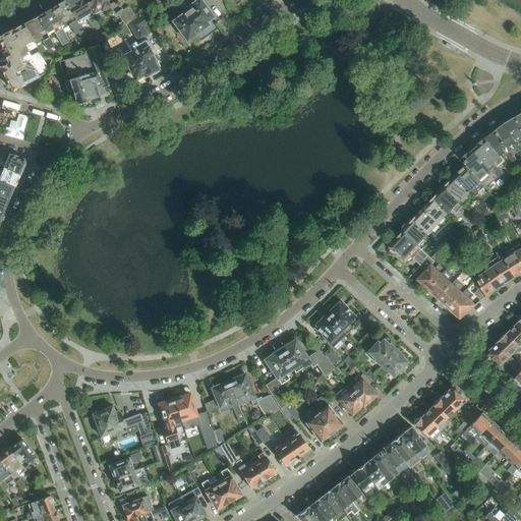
[(74,16),(64,0),(63,0),(57,4),(52,7),(65,32),(71,27),(75,34),(77,33),(82,31),(73,16),(74,16)]
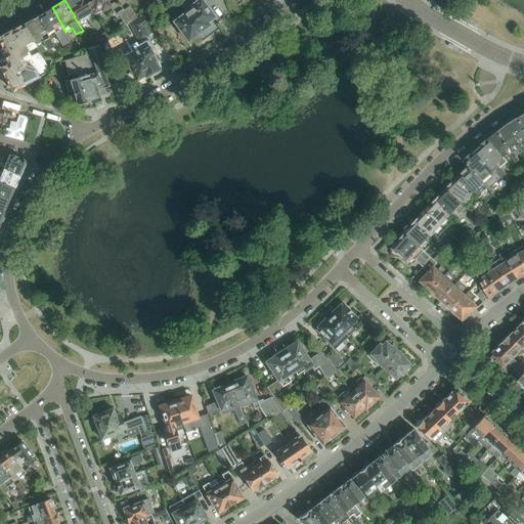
[(64,0),(75,16),(74,16),(77,22),(91,13),(90,10),(93,9),(88,0),(64,0)]
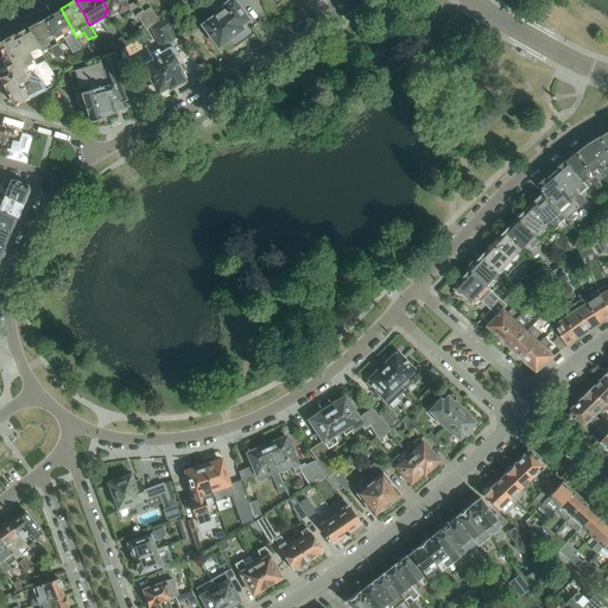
[(126,7),(121,0),(102,0),(108,11),(112,16),(118,12),(126,7)]
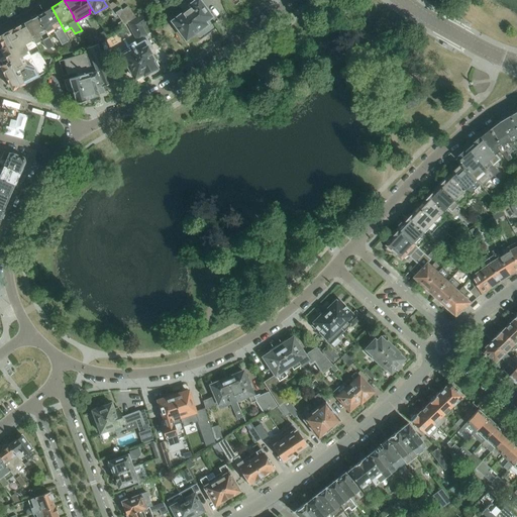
[(149,0),(145,3),(149,8),(153,5),(149,0)]
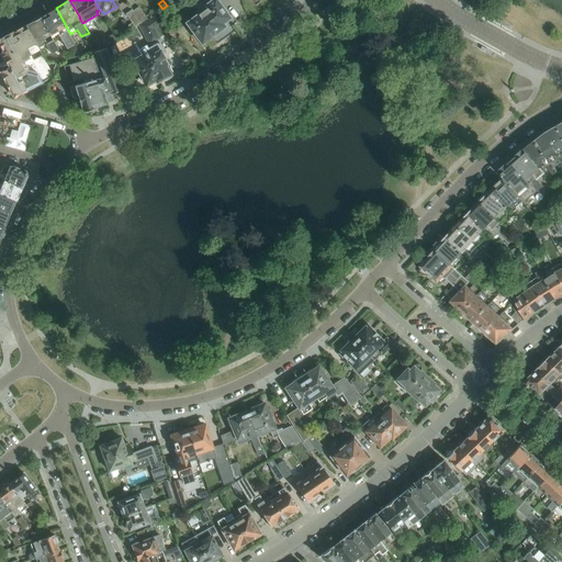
[(188,23),(202,42),(223,26),(221,23),(227,19),(228,18),(215,0),(213,0),(214,0),(213,0),(205,0),(198,6),(203,12),(188,23)]
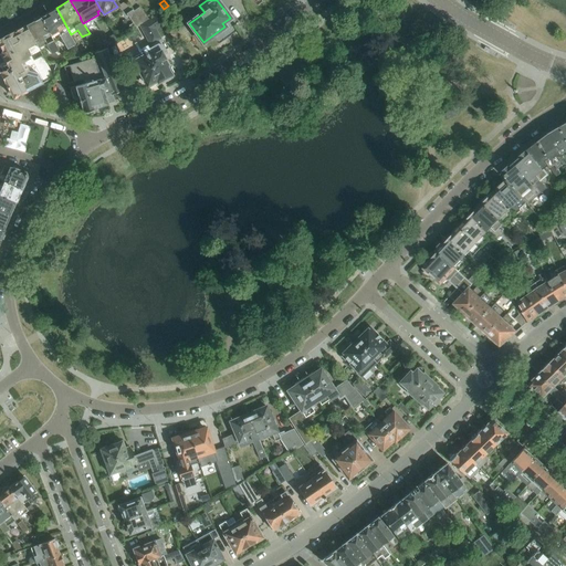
[(139,7),(134,10),(143,22),(148,19),(139,7)]
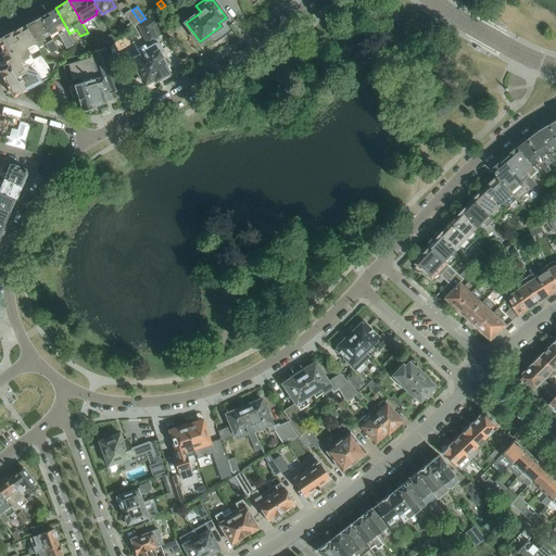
[(47,13),(41,16),(53,38),(60,35),(66,48),(74,43),(70,34),(55,8),(46,13),(47,13)]
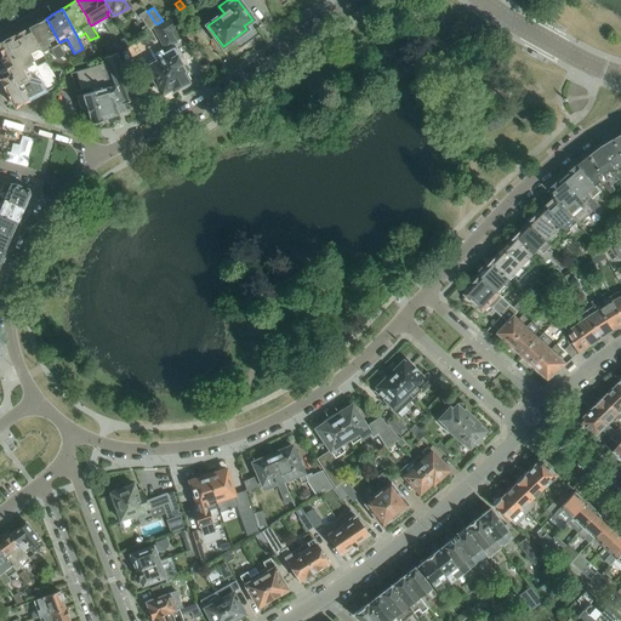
[(157,24),(147,11),(146,10),(138,15),(149,30),(153,28),(157,24)]
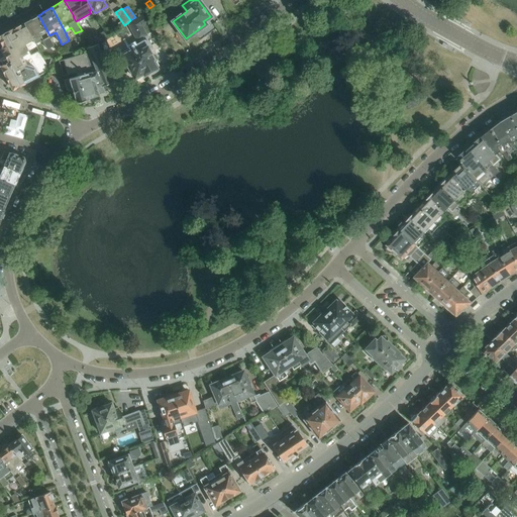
[(143,12),(135,17),(130,20),(127,23),(137,41),(137,40),(138,42),(128,48),(129,49),(121,55),(134,78),(143,74),(144,75),(157,69),(157,68),(159,67),(156,60),(148,47),(151,45),(147,38),(148,37),(143,26),(150,21),(143,12)]
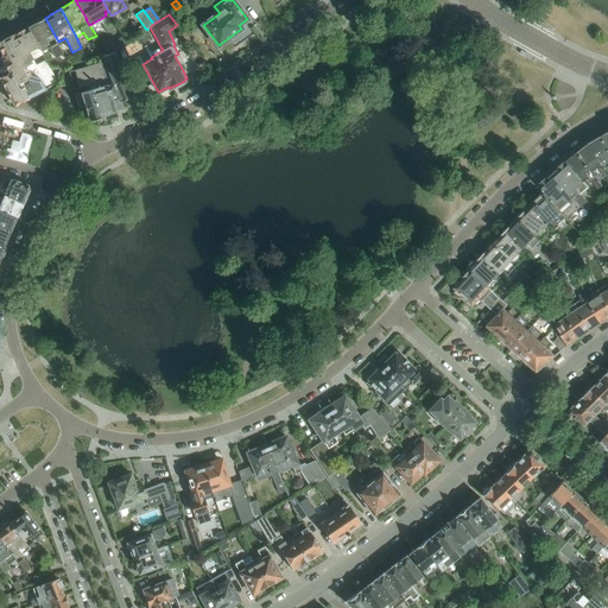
[(58,42),(45,18),(42,20),(29,27),(42,51),(49,46),(55,57),(63,54),(57,42),(58,42)]
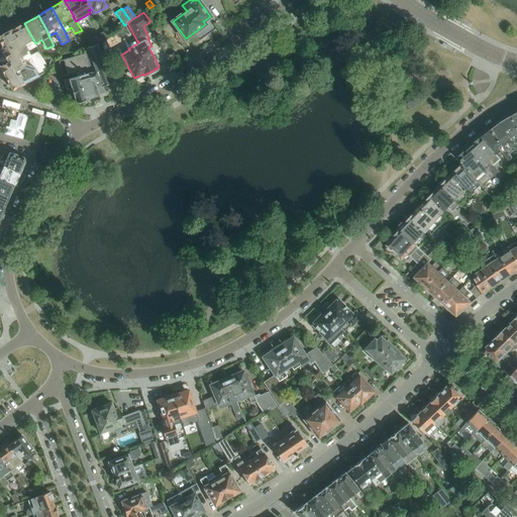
[(35,43),(24,23),(0,35),(0,43),(1,45),(3,44),(4,46),(0,47),(0,67),(1,67),(22,56),(26,64),(33,61),(34,62),(42,58),(39,50),(32,54),(29,49),(36,45),(35,43)]
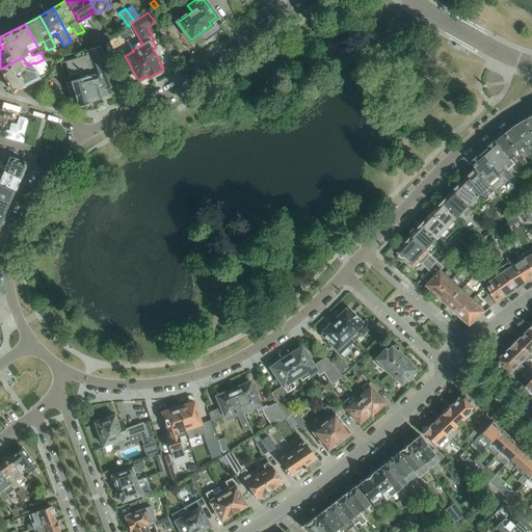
[(97,36),(90,40),(94,46),(99,45),(101,44),(97,36)]
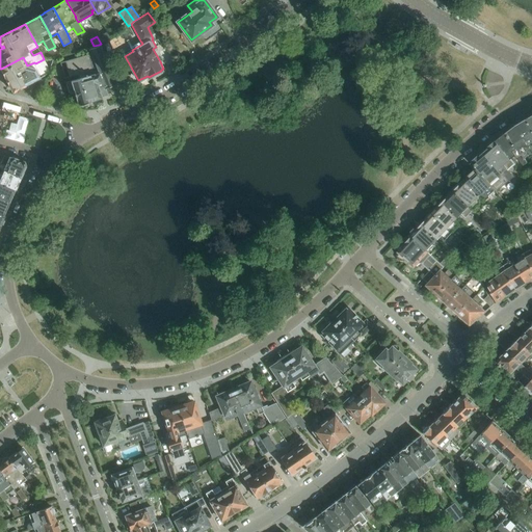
[(115,85),(100,45),(89,49),(90,54),(65,61),(70,77),(78,75),(79,79),(67,82),(70,95),(75,92),(78,106),(89,102),(102,98),(100,95),(106,92),(105,88),(115,85)]
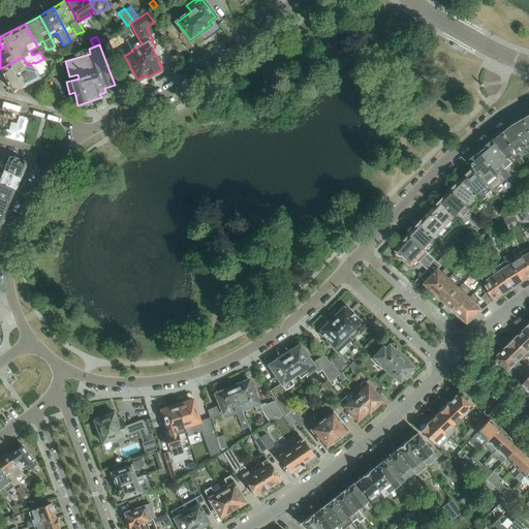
[(53,57),(44,59),(43,59),(35,63),(34,62),(27,65),(23,57),(1,68),(5,75),(4,76),(3,81),(5,84),(9,86),(9,85),(12,90),(14,91),(48,73),(53,57)]
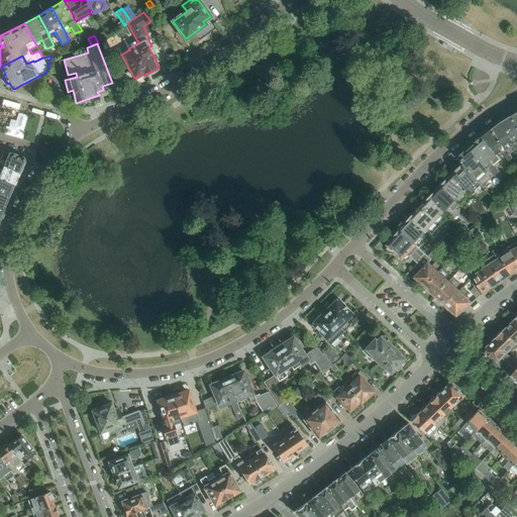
[(516,125),(512,115),(505,119),(501,122),(514,142),(516,140),(516,125)]
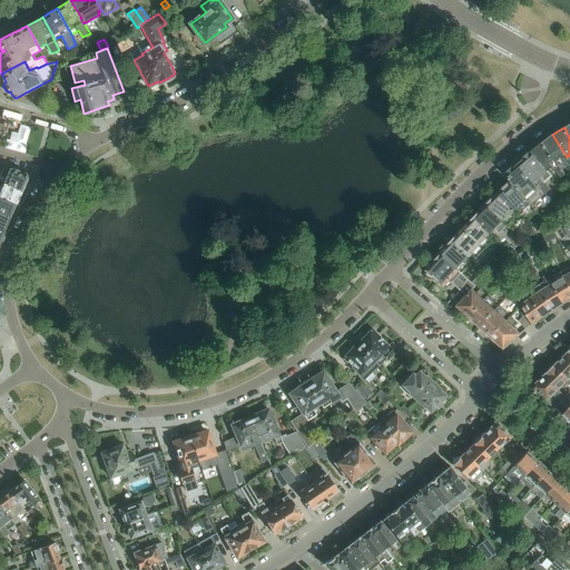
[(552,135),(542,143),(562,170),(566,167),(563,163),(568,160),(567,157),(552,135)]
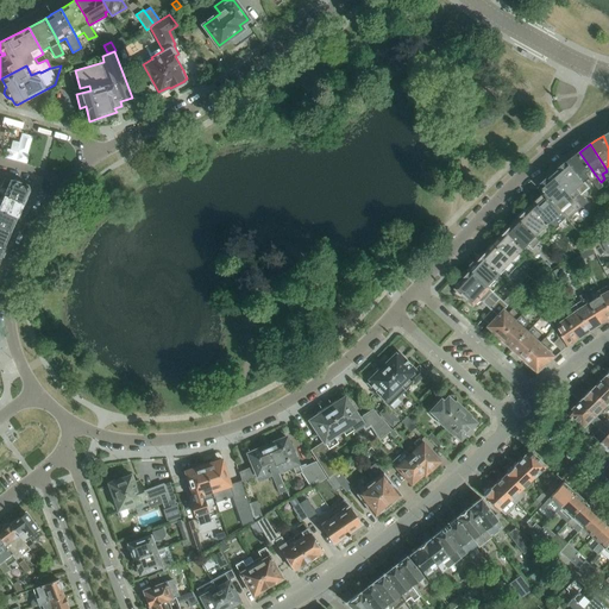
[(603,186),(579,152),(572,158),(567,161),(585,182),(591,177),(598,189),(603,186)]
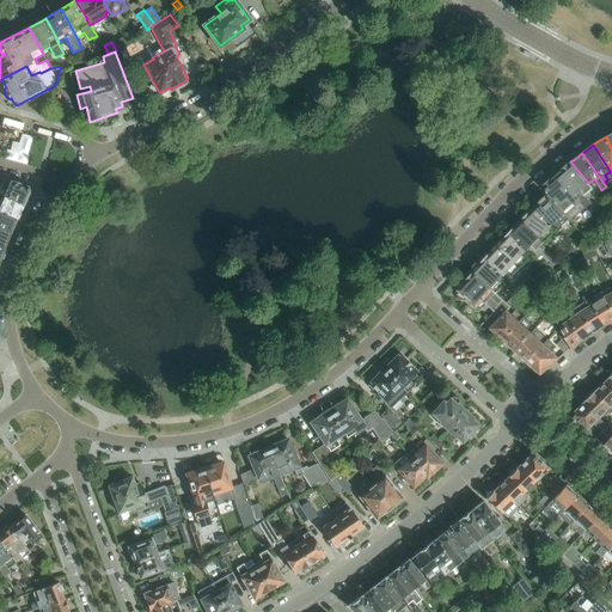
[(588,183),(570,161),(557,173),(586,208),(592,202),(586,195),(593,189),(588,183)]
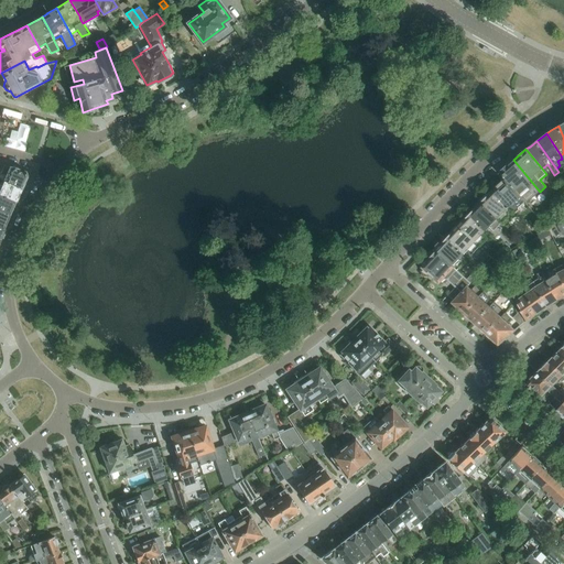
[(540,192),(513,160),(500,171),(528,202),(540,192)]
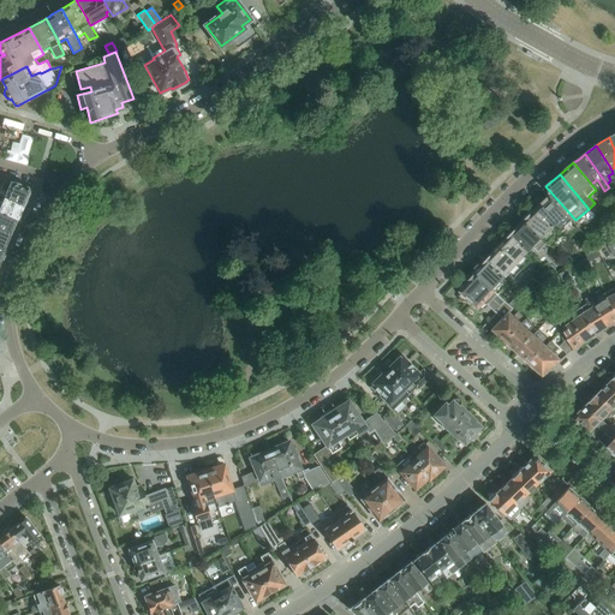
[(29,193),(28,189),(27,186),(25,186),(23,185),(5,180),(0,191),(6,193),(5,198),(23,207),(29,193)]
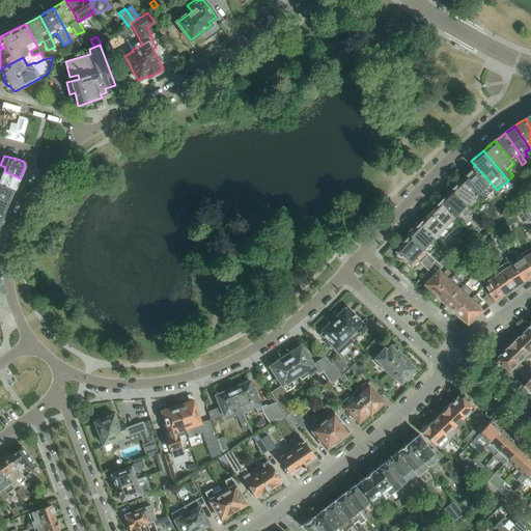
[(0,184),(15,190),(20,178),(4,171),(0,169),(0,173),(2,174),(0,178),(0,184)]
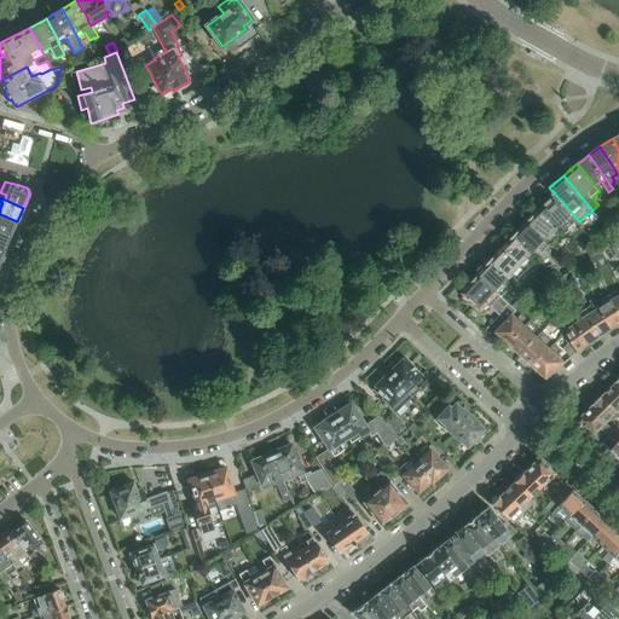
[(553,197),(541,209),(562,233),(563,232),(566,233),(571,229),(570,227),(577,220),(553,197)]
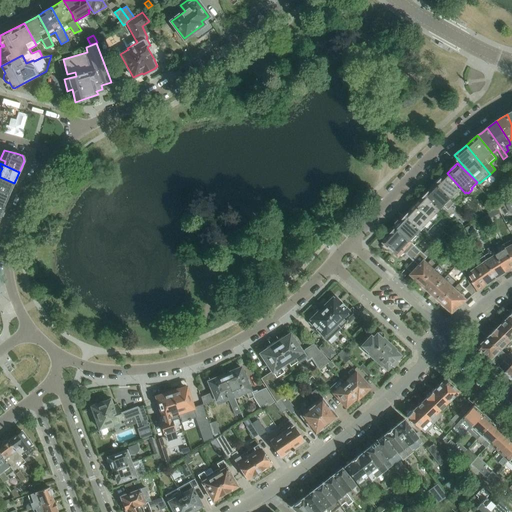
[(465,193),(447,173),(443,177),(440,177),(437,180),(438,182),(437,183),(455,202),(456,202),(465,193)]
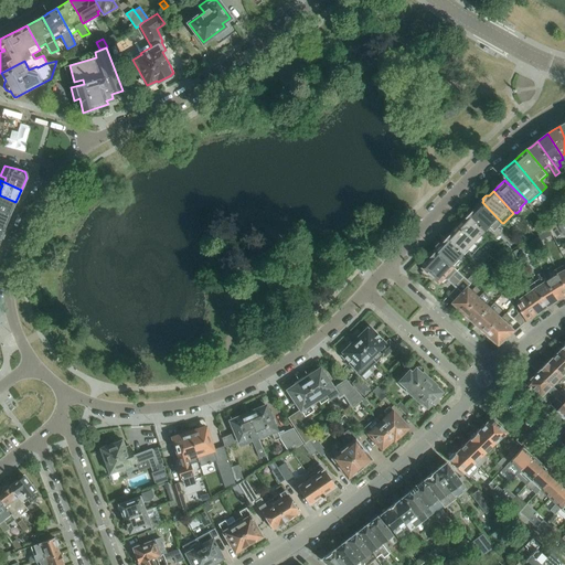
[(0,210),(11,215),(16,202),(0,195),(0,210)]
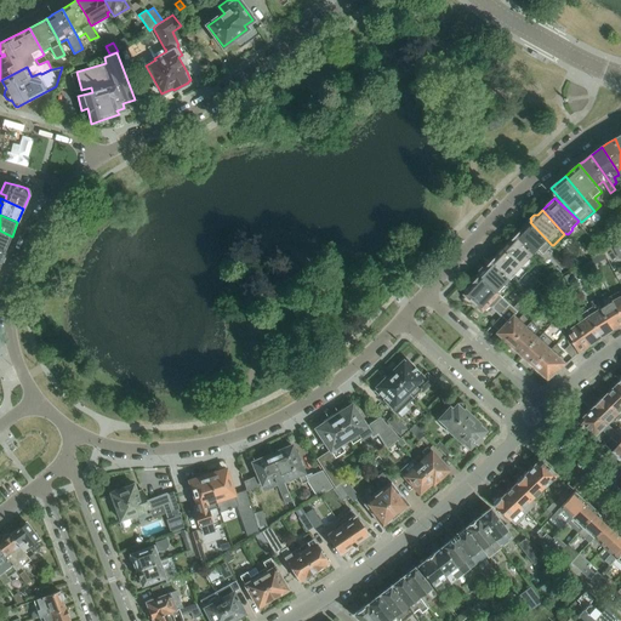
[(552,245),(530,222),(529,223),(525,223),(523,226),(523,229),(517,235),(535,254),(540,249),(545,254),(552,245)]
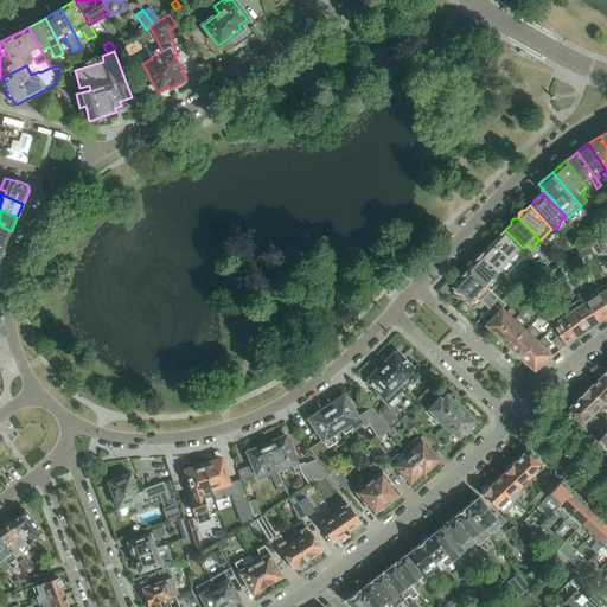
[(0,242),(5,246),(12,231),(0,225),(0,242)]
